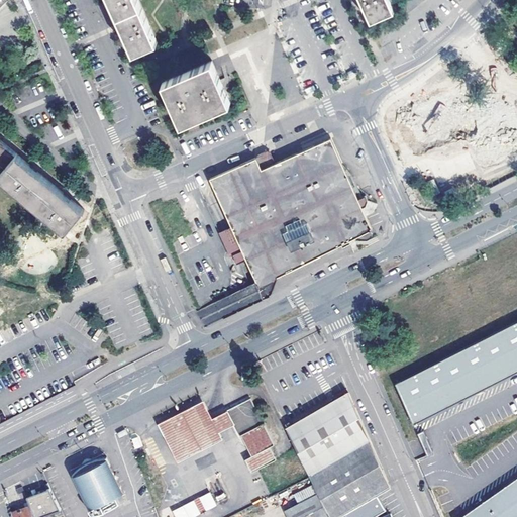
[(110,0),(121,25),(134,54),(158,44),(138,0),(110,0)]
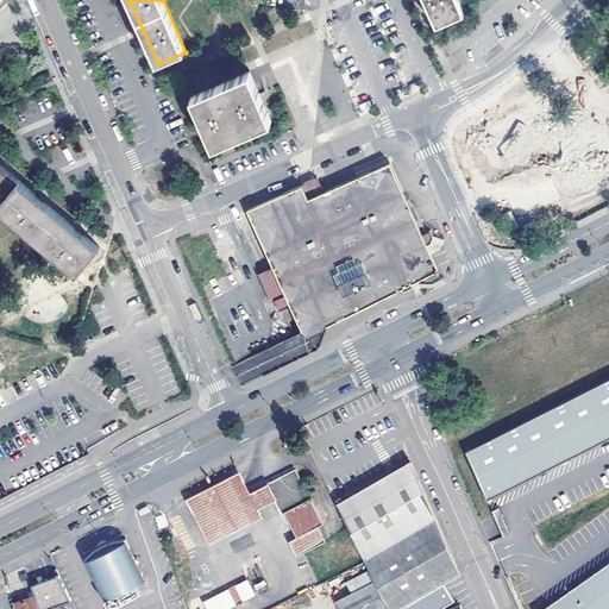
[(425,0),(437,26),(464,14),(457,0),(425,0)]
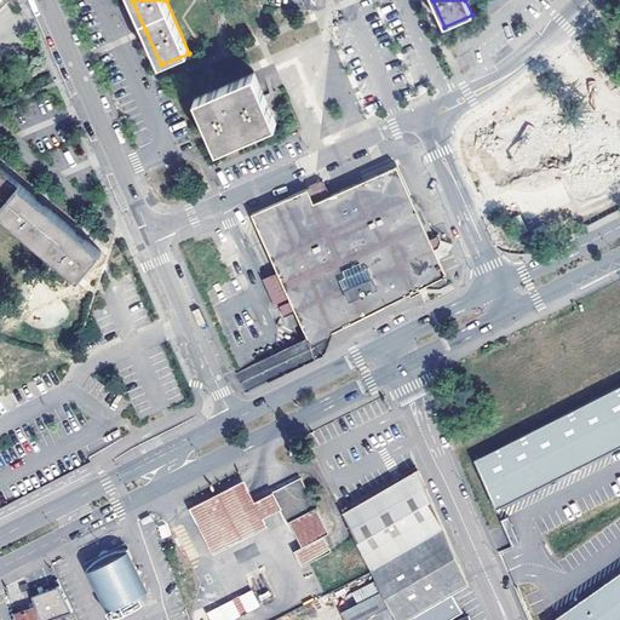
[(253,75),(195,101),(218,151),(275,127),(263,97),(253,75)]
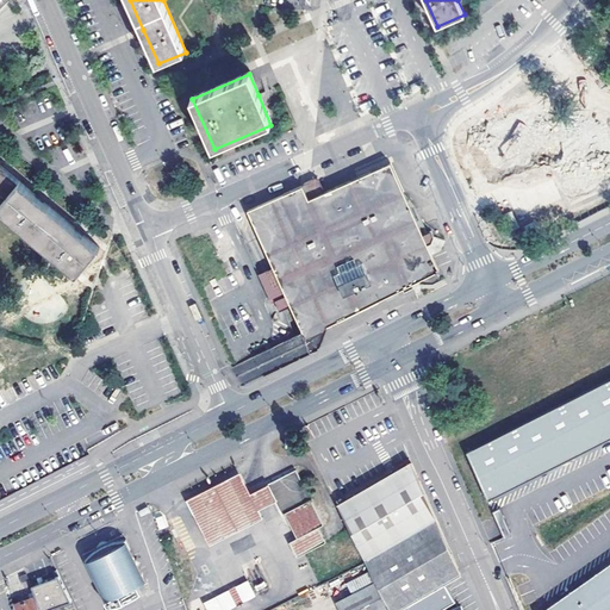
[(303,334),(439,279),(392,165),(324,193),(318,181),(247,210),(271,269),(260,274),(274,312),(290,306),(302,337),(231,365),(240,384),(311,354),(303,334)]
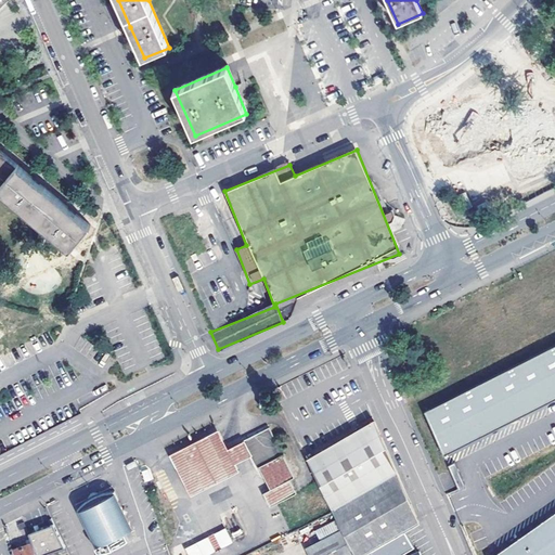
[(0,202),(67,257),(90,228),(90,226),(17,167),(16,167),(0,153),(0,202)]
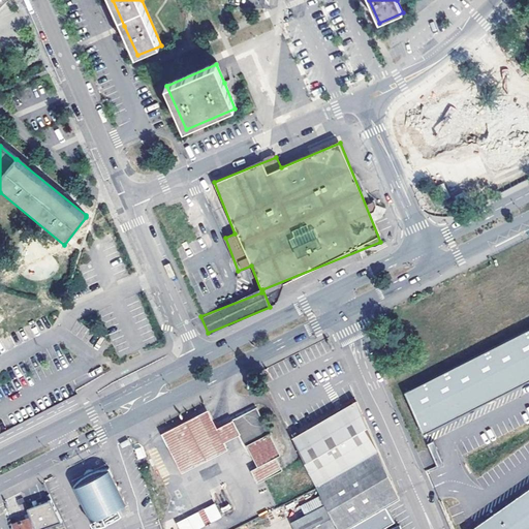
[(528,328),(403,393),(425,434),(528,380),(528,328)]
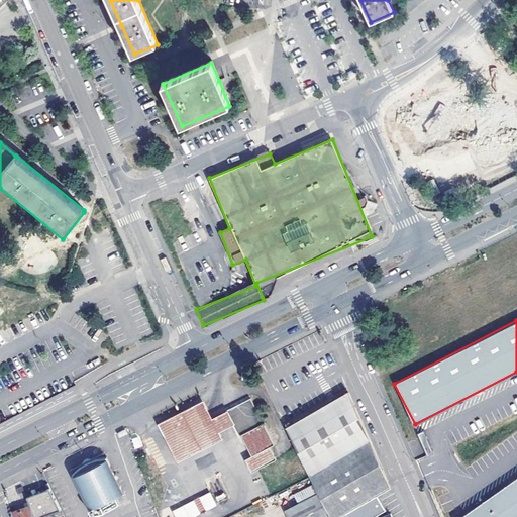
[(391,487),(348,392),(316,410),(286,428),(310,476),(331,516),(338,516),(378,494),(391,487)]
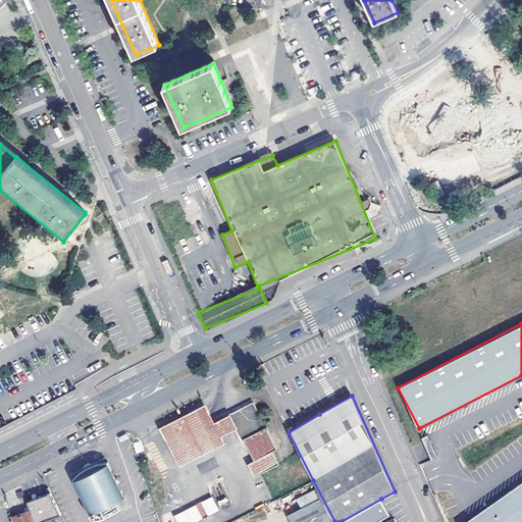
[(252,403),(227,415),(235,428),(240,440),(243,438),(253,460),(247,464),(253,477),(277,465),(271,451),(275,449),(252,403)]
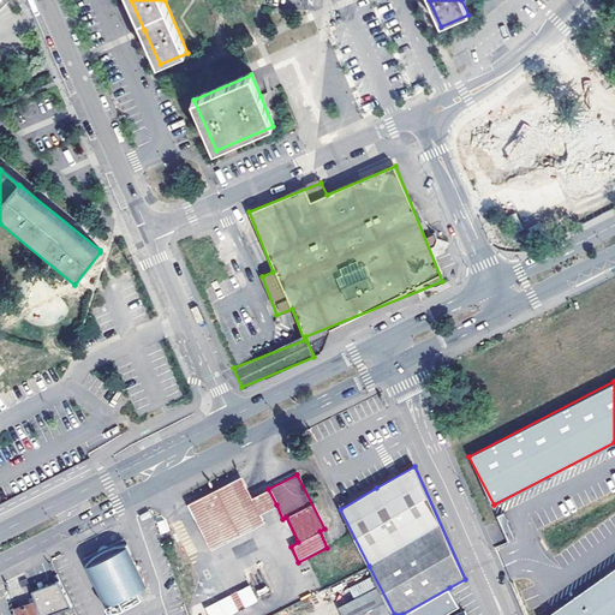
[(268,509),(276,505),(268,489),(263,491),(251,499),(239,477),(186,505),(209,550),(263,523),(258,514),(268,509)]
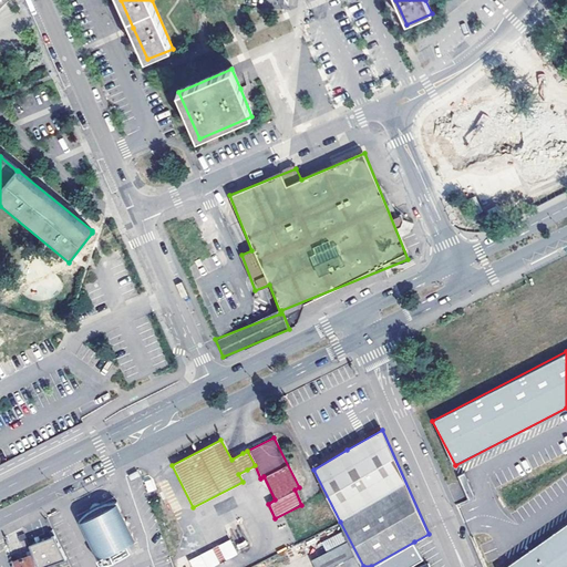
[(78,519),(76,521),(95,558),(133,539),(124,522),(114,502),(111,502),(107,503),(104,503),(100,504),(98,505),(94,506),(91,508),(88,509),(85,512),(82,514),(80,517),(78,519)]
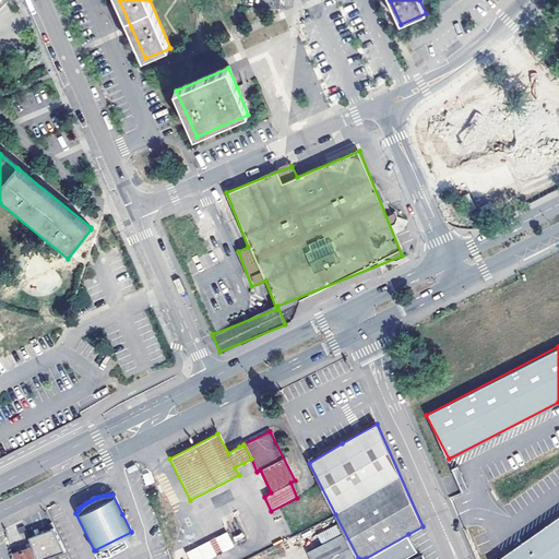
[(558,558),(558,515),(498,558),(558,558)]
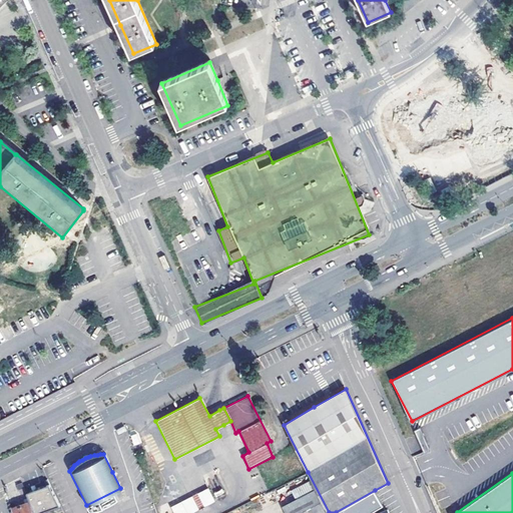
[(225,494),(218,481),(197,491),(204,505),(225,494)]
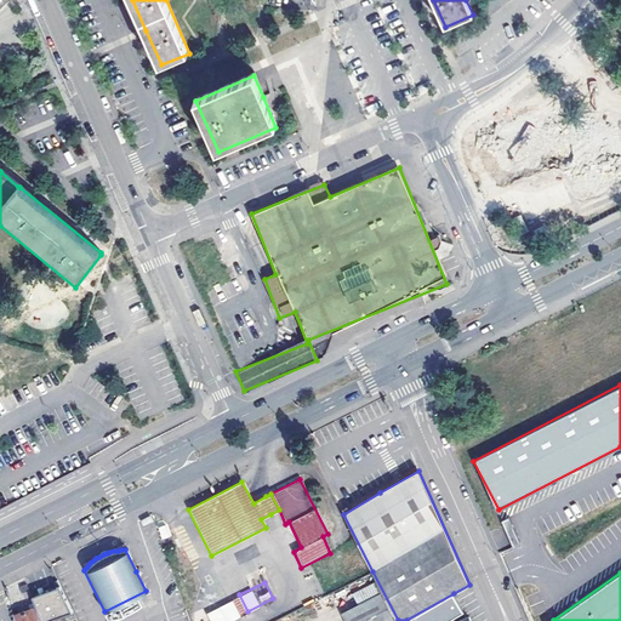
[(41,620),(69,610),(57,586),(49,590),(32,596),(41,620)]
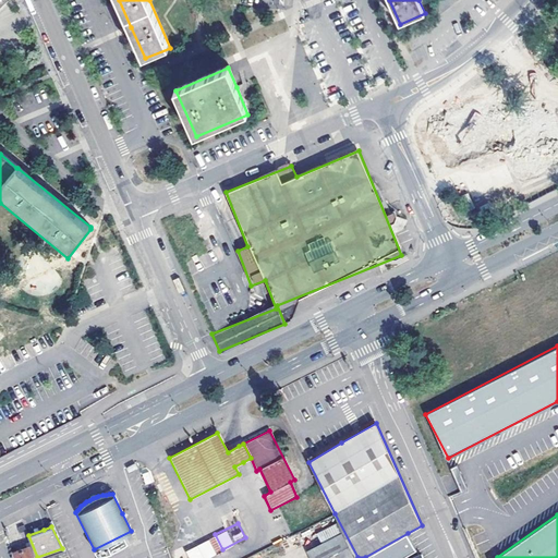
[(311,557),(354,557),(342,532),(307,550),(311,557)]
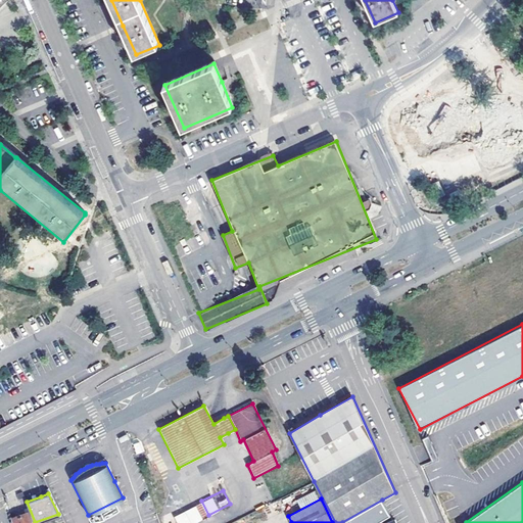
[(342,522),(376,522),(390,515),(382,500),(342,522)]
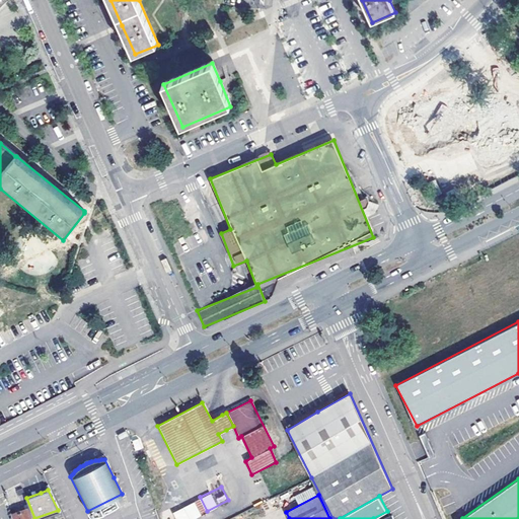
[(200,497),(194,500),(201,514),(207,511),(200,497)]
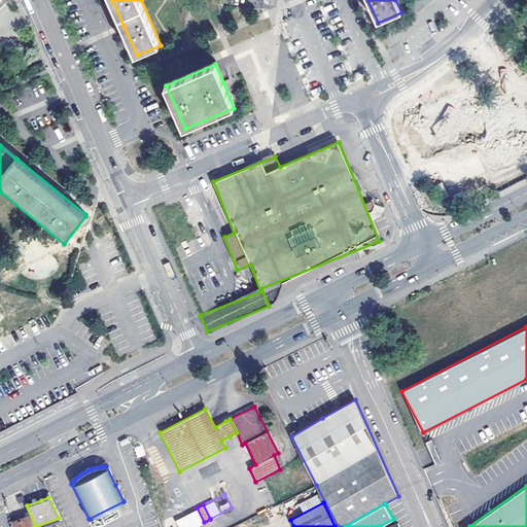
[(178,526),(192,526),(204,522),(197,507),(174,519),(178,526)]
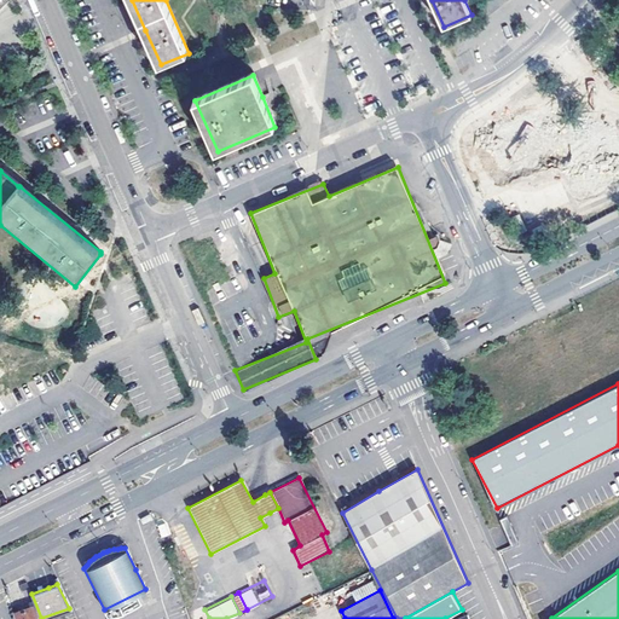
[(13,612),(16,618),(41,618),(35,603),(13,612)]
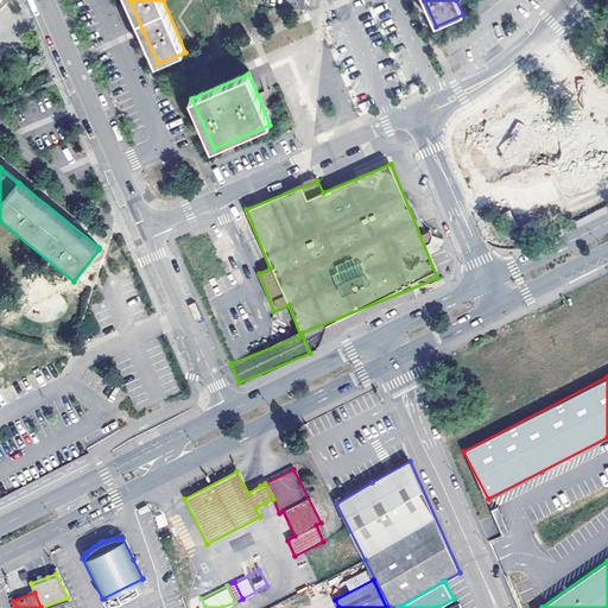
All buildings are outlined.
